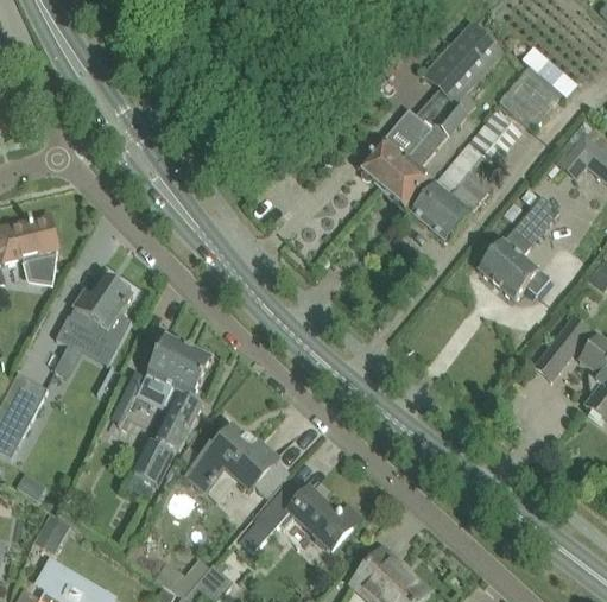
[(391,20),(374,37),(384,46),(400,30),(391,20)]
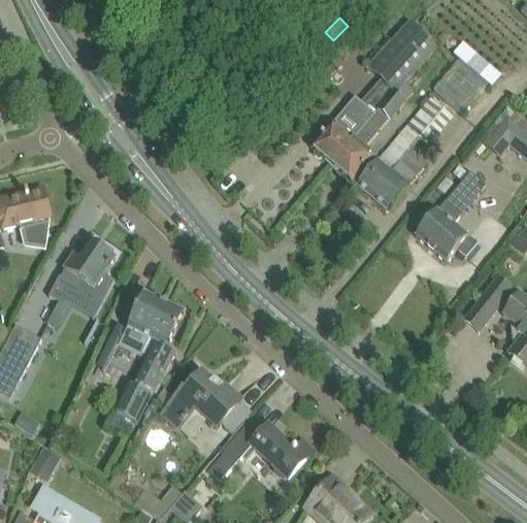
[(435,46),(432,42),(408,21),(392,39),(368,64),(381,76),(394,88),(396,90),(403,82),(435,46)]
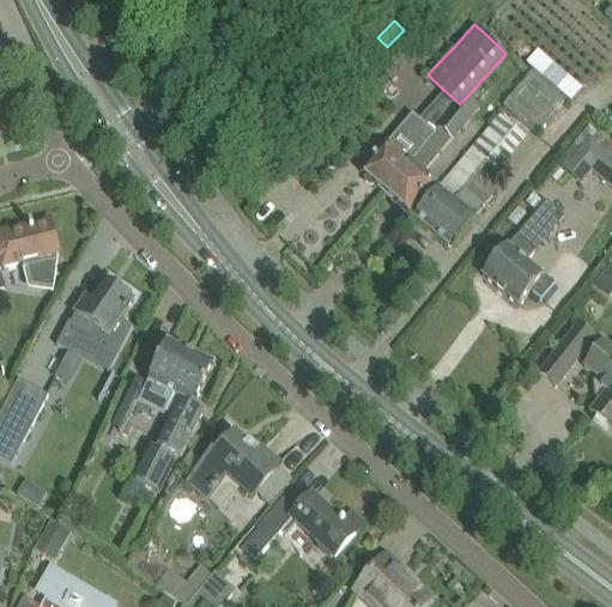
[(529,71),(503,102),(537,129),(567,95),(533,66),(529,71)]
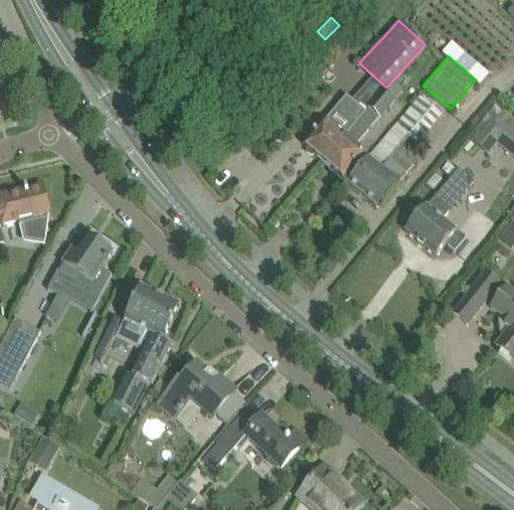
[(323,158),(384,86),(371,74),(350,98),(346,94),(331,112),(326,118),(324,117),(316,126),(303,141),(323,158)]
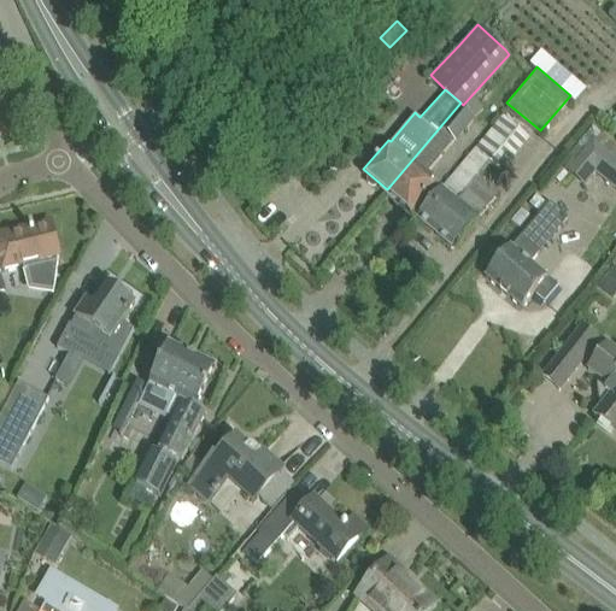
[(475,115),(463,105),(461,103),(387,189),(411,210),(427,191),(435,180),(424,170),(453,137),(455,139),(475,115)]
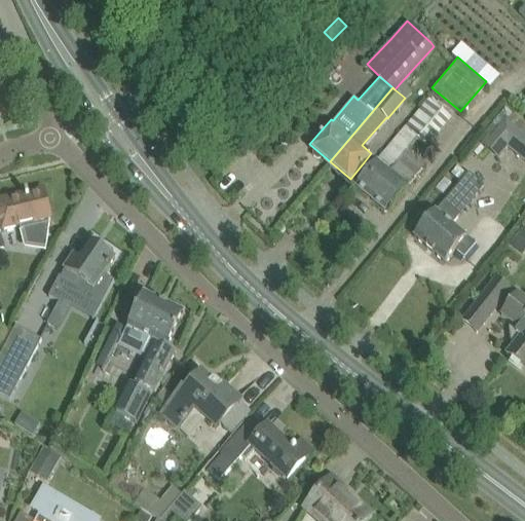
[(384,208),(398,192),(413,174),(397,159),(416,136),(424,142),(449,112),(428,95),(354,183),(384,208)]
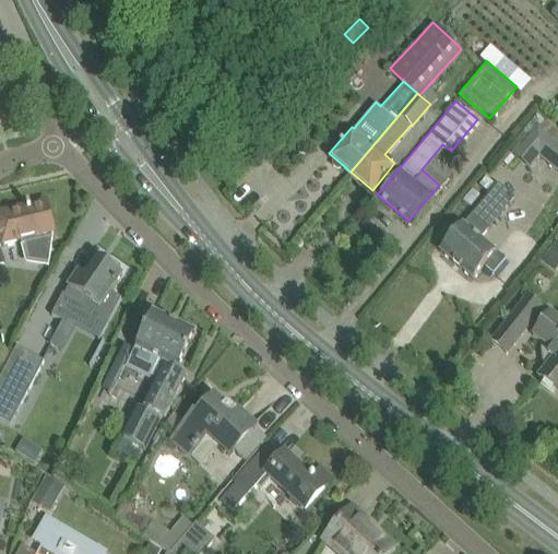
[(547,165),(554,171),(557,164),(557,127),(541,112),(509,145),(539,174),(547,165)]
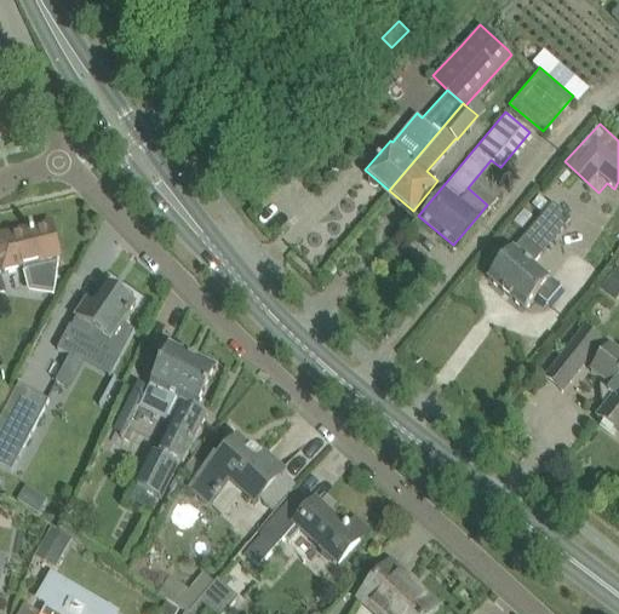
[(532,259),(550,239),(569,216),(551,199),(513,245),(487,274),(525,305),(537,291),(546,300),(560,285),(549,276),(550,275),(532,259)]
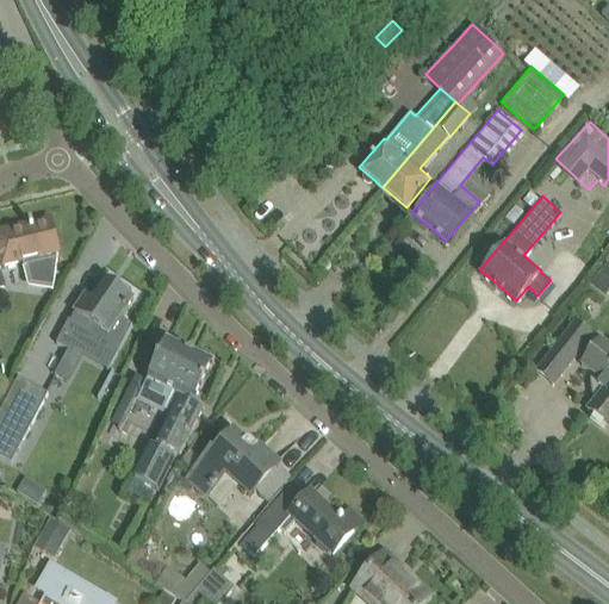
[(53,286),(57,249),(49,215),(47,215),(47,216),(31,219),(31,217),(28,218),(30,225),(12,230),(11,225),(0,228),(0,262),(23,256),(28,282),(53,286)]
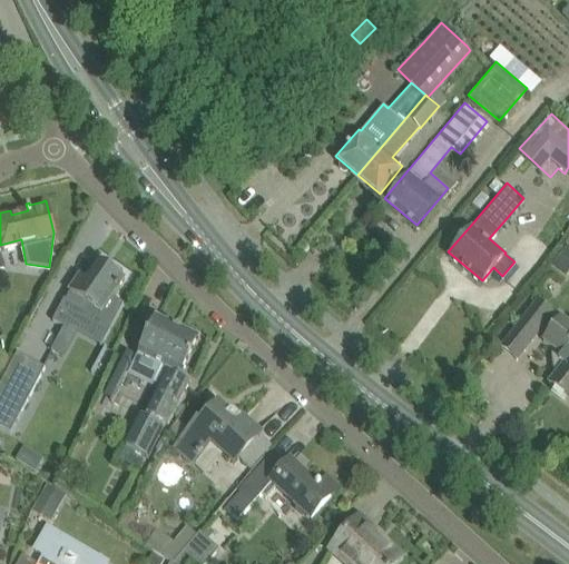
[(568,244),(566,241),(551,260),(566,271),(568,267),(568,244)]
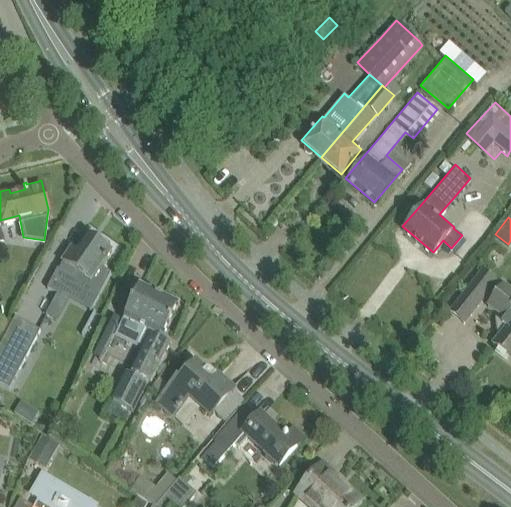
[(57,291),(45,312),(47,313),(58,291),(63,294),(64,293),(63,292),(65,289),(92,301),(89,307),(90,308),(110,270),(109,269),(107,272),(98,266),(111,248),(87,232),(76,248),(72,245),(62,258),(64,260),(59,266),(57,265),(46,285),(57,291)]
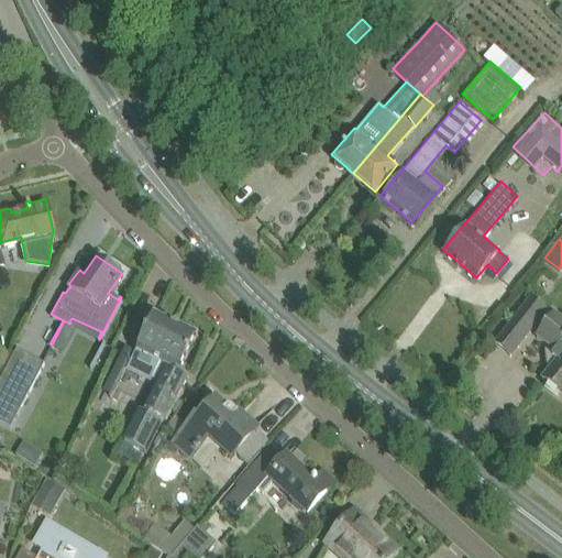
[(528,328),(542,310),(546,305),(530,293),(513,316),(528,328)]
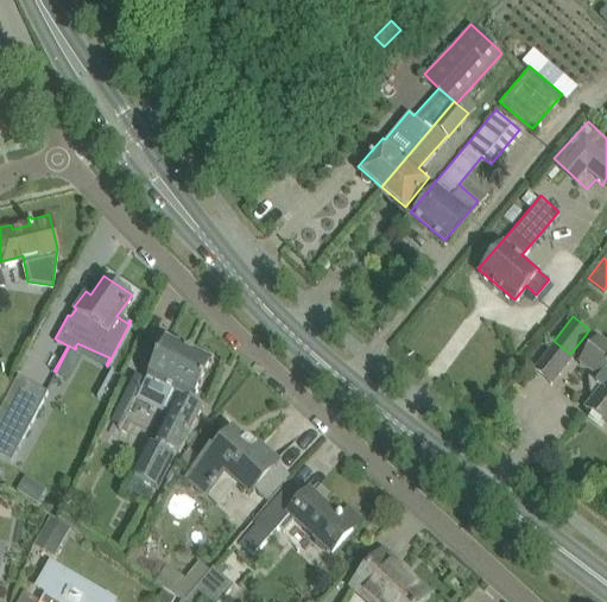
[(194,397),(213,359),(165,335),(155,356),(146,375),(145,378),(136,397),(153,405),(162,410),(165,411),(164,413),(153,436),(134,473),(155,485),(175,448),(176,448),(178,449),(193,423),(203,401),(194,397)]
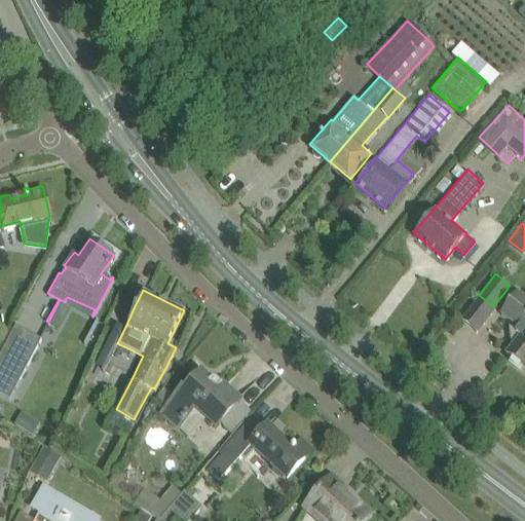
[(524,366),(524,296),(517,290),(500,311),(512,320),(509,324),(511,337),(514,340),(505,351),(524,366)]
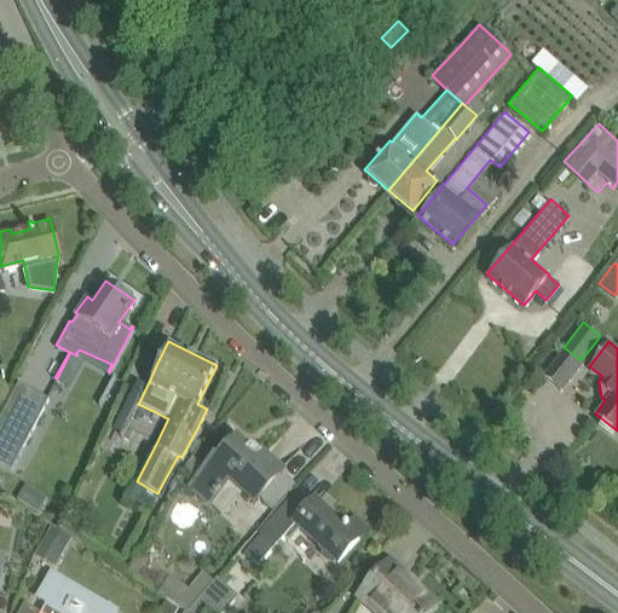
[(0,460),(11,466),(22,445),(48,395),(17,380),(0,412),(0,460)]
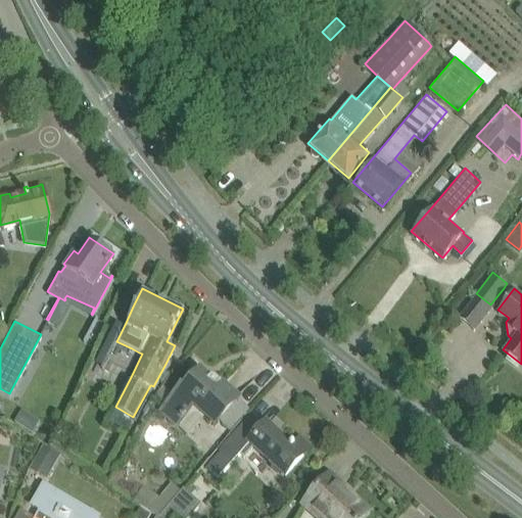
[(181,385),(160,408),(176,421),(192,403),(215,423),(218,420),(229,429),(249,407),(238,397),(216,376),(215,375),(212,375),(211,375),(210,375),(209,376),(200,368),(186,383),(183,386),(181,385)]
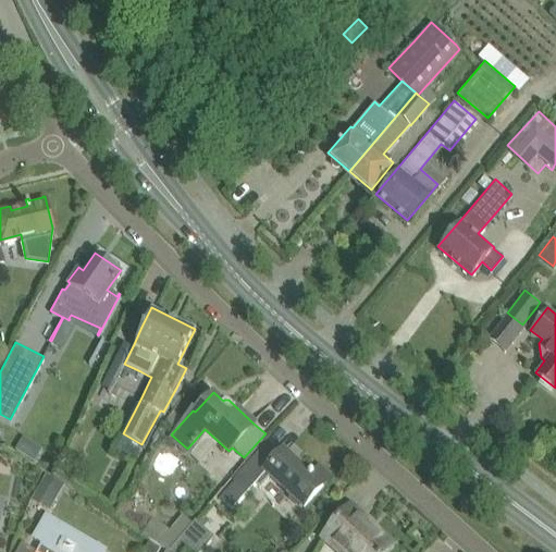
[(22,436),(15,445),(33,457),(39,446),(22,436)]
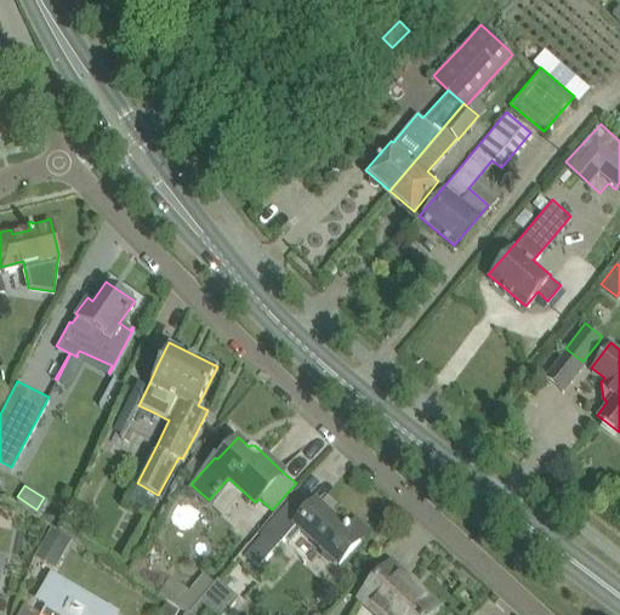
[(314,500),(307,507),(294,495),(278,513),(262,531),(244,553),(259,565),(277,545),(284,536),(289,540),(301,527),(340,561),(352,547),(368,529),(354,518),(348,524),(347,523),(343,527),(314,500)]
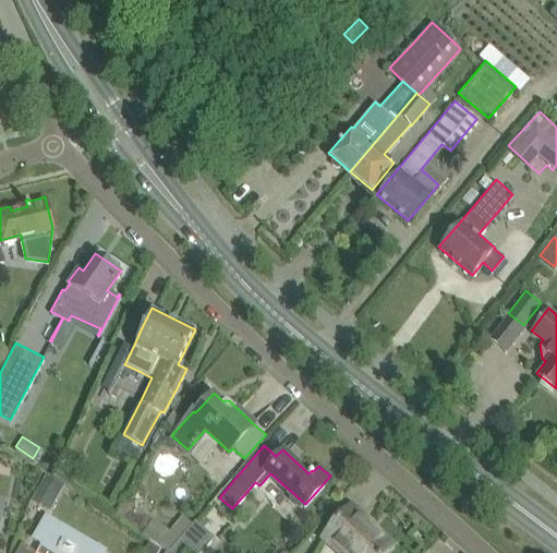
[(31,497),(49,508),(63,483),(46,472),(31,497)]
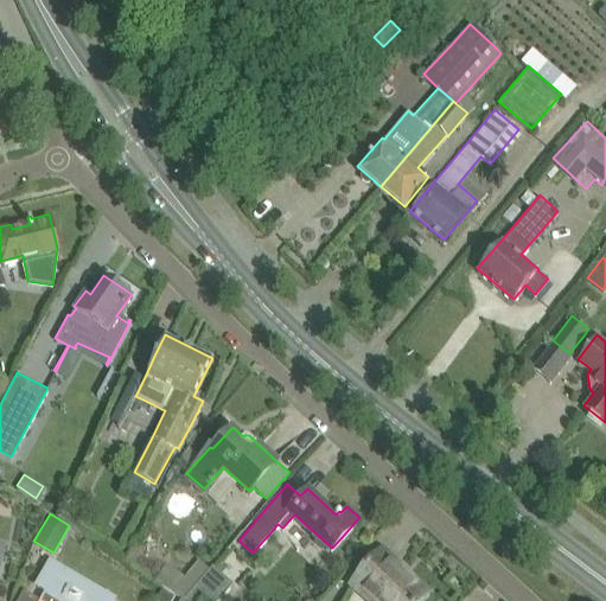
[(155,580),(155,577),(166,562),(140,545),(128,563),(155,580)]
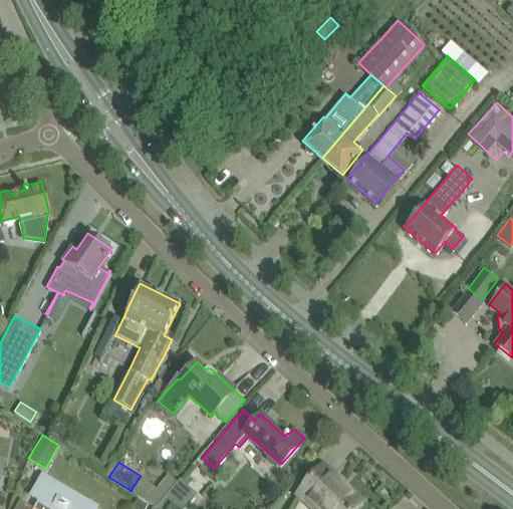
[(309,478),(297,492),(315,508),(314,508),(355,508),(362,499),(349,488),(349,487),(348,487),(345,491),(333,480),(336,475),(322,464),(309,478)]
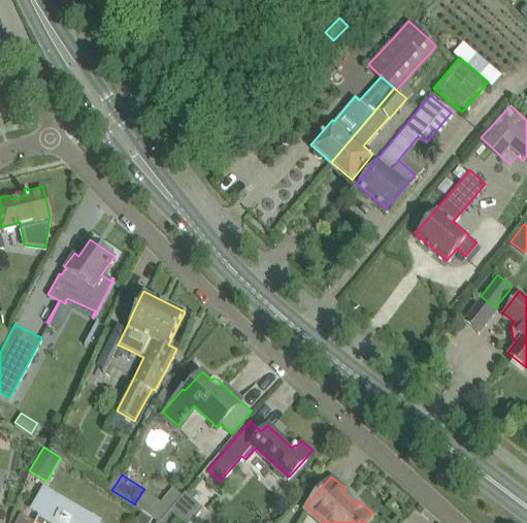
[(160,498),(144,489),(135,504),(159,520),(183,492),(173,484),(160,498)]
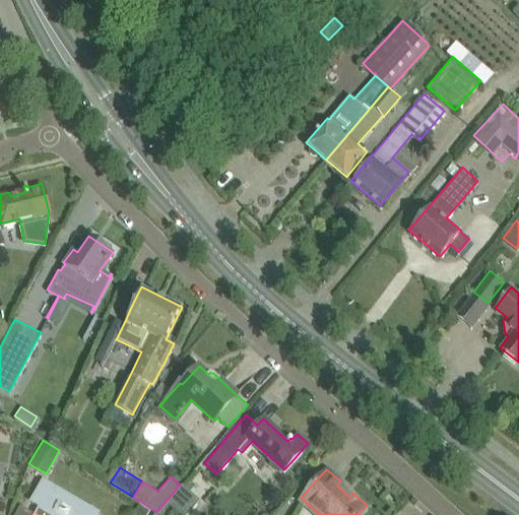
[(94,514),(98,511),(43,478),(31,498),(41,504),(34,514),(94,514)]
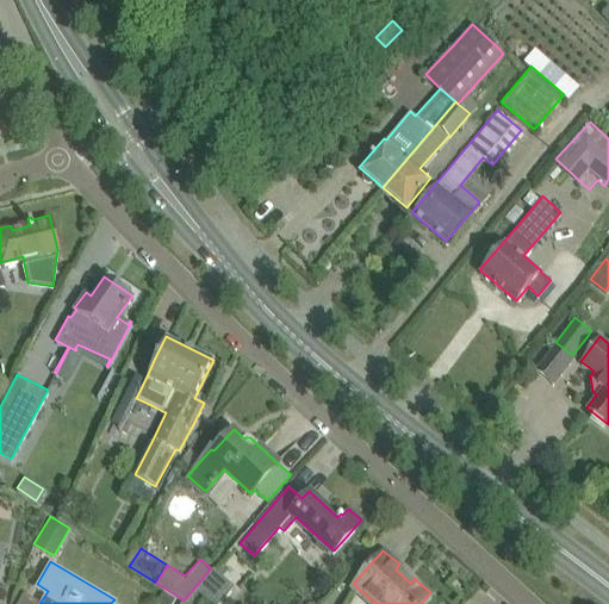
[(215,603),(216,603),(234,585),(215,567),(197,587),(209,598),(215,603)]
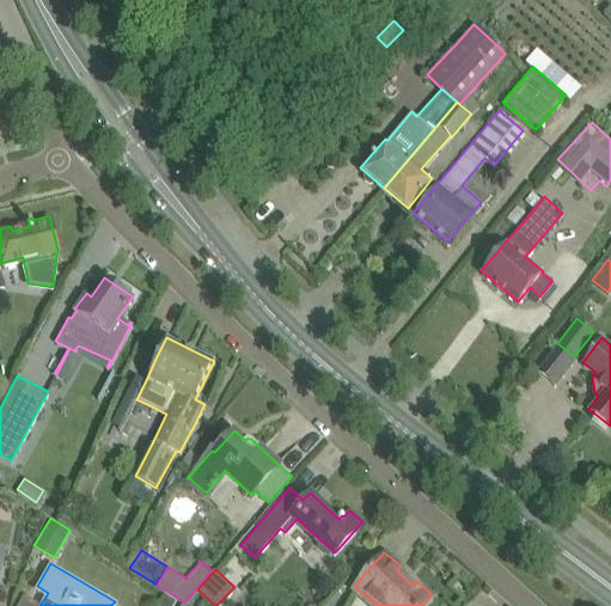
[(156,603),(157,604),(160,605),(170,605),(176,597),(163,589),(156,603)]
